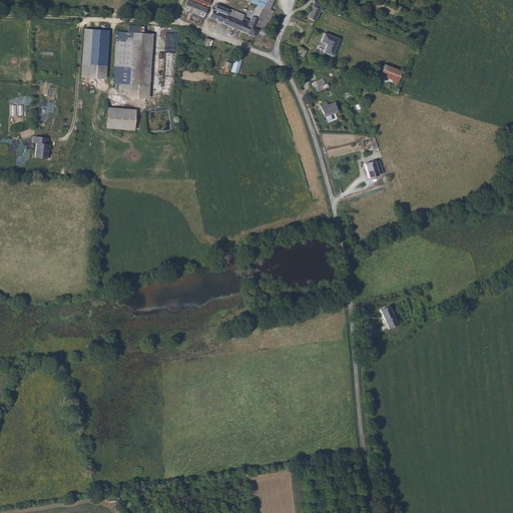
[(208,6),(194,0),(185,0),(184,5),(192,9),(190,13),(195,15),(197,12),(204,15),(208,6)]
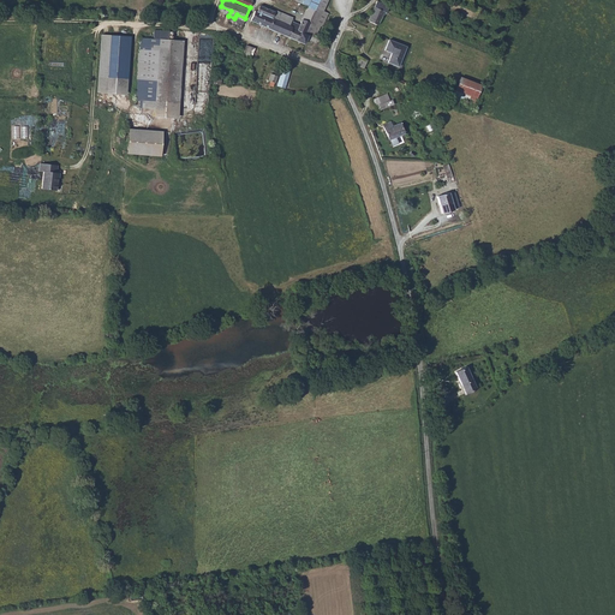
[(320,0),(317,9),(306,31),(310,34),(308,39),(318,42),(321,36),(315,34),(328,5),(329,0),(320,0)]
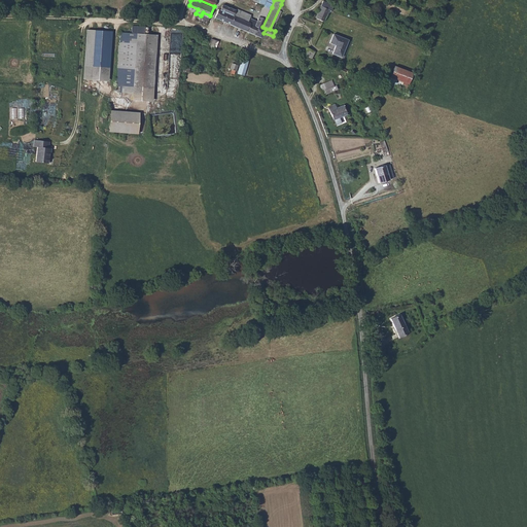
[(220,7),(216,15),(224,20),(231,6),(224,4),(222,8),(220,7)]
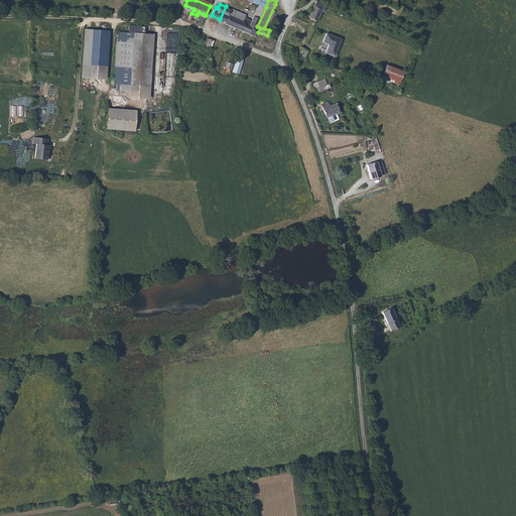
[(251,18),(245,16),(243,19),(246,20),(242,29),(257,36),(258,32),(260,28),(257,26),(266,7),(260,5),(252,23),(250,22),(251,18)]
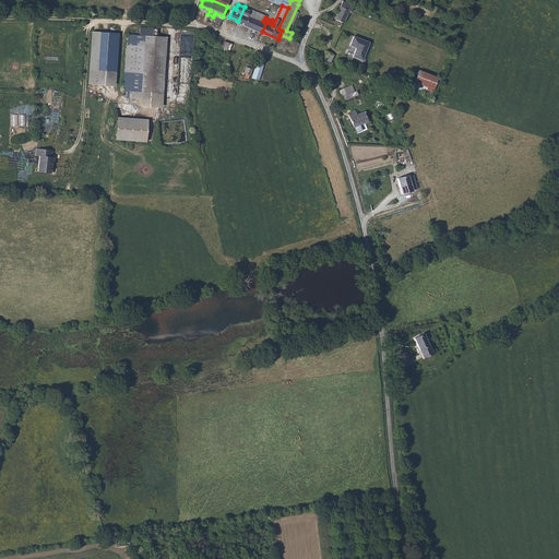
[(252,10),(245,7),(238,21),(262,32),(266,22),(263,21),(265,18),(266,14),(253,8),(252,10)]
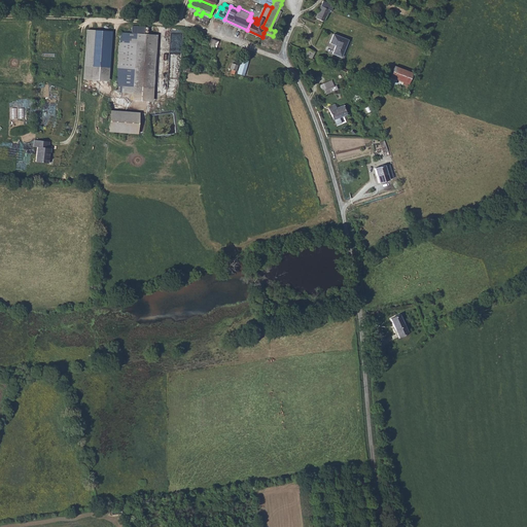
[(330,9),(322,6),(317,18),(325,22),(328,12),(329,11),(330,9)]
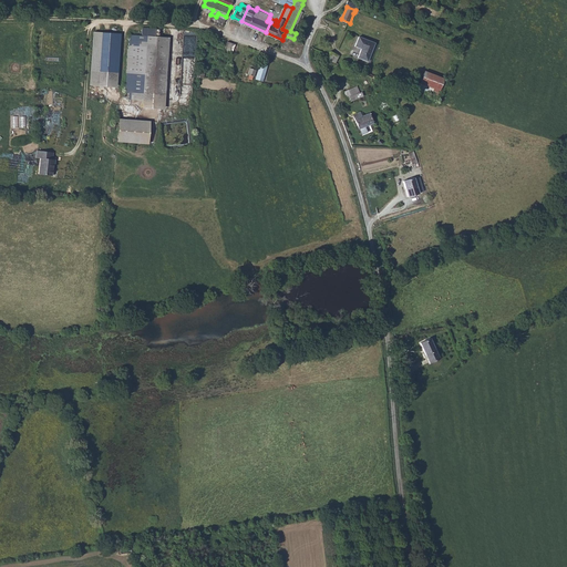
[(120,35),(93,33),(90,86),(116,88),(120,35)]
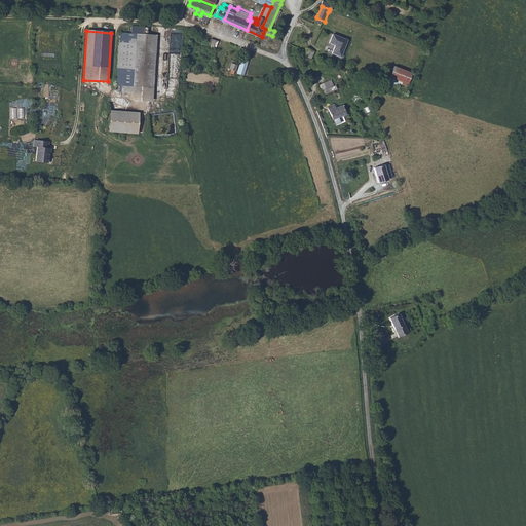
[(132,34),(121,33),(121,44),(135,45),(136,41),(147,42),(148,35),(144,35),(132,34)]
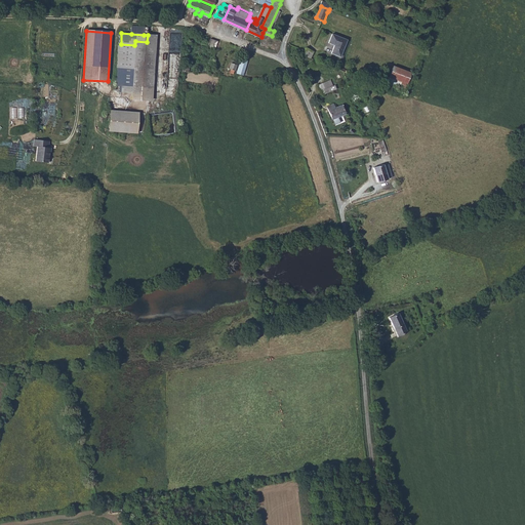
[(154,103),(157,35),(148,35),(147,42),(135,41),(134,45),(121,44),(119,87),(123,87),(123,94),(133,94),(132,102),(154,103)]
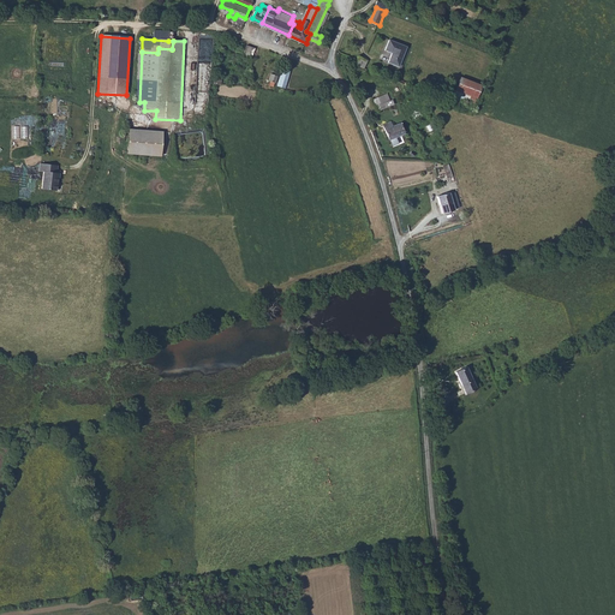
[(389,42),(386,52),(392,54),(388,64),(399,69),(407,48),(389,42)]
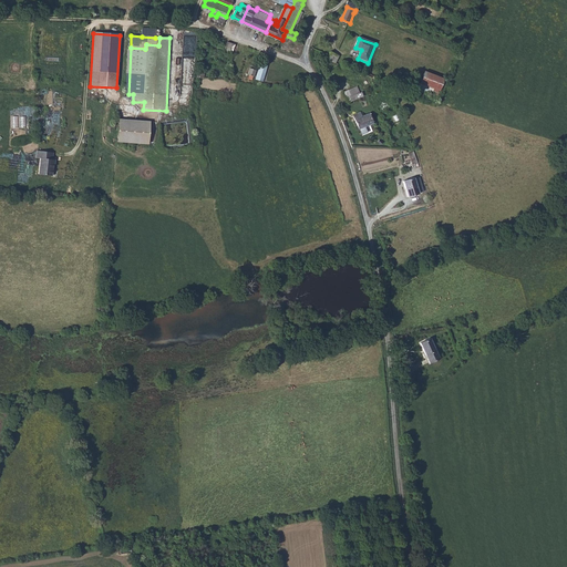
[(227,41),(225,50),(233,52),(235,43),(227,41)]
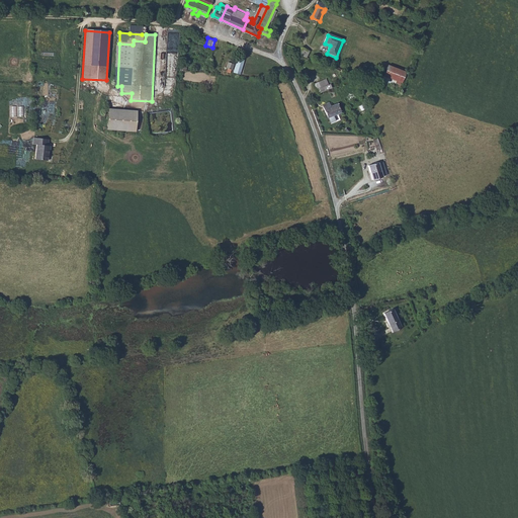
[(308,49),(309,46),(305,44),(301,51),(300,55),(309,59),(309,58),(312,51),(308,49)]
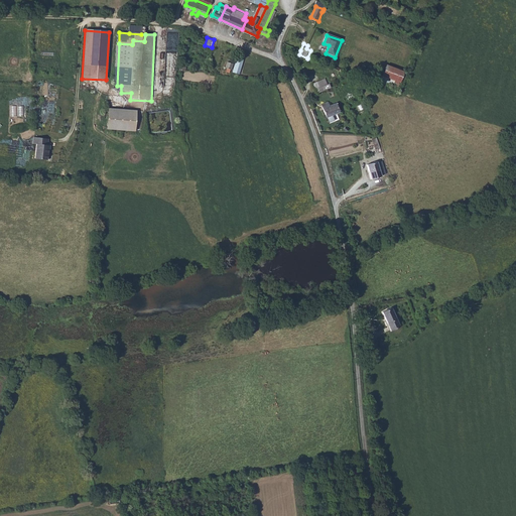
[(237,56),(232,72),(239,74),(244,59),(237,56)]
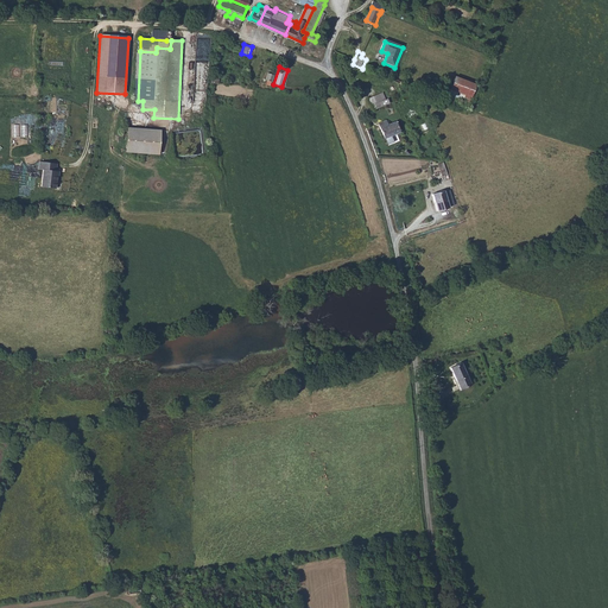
[(455,76),(448,97),(469,105),(476,83),(455,76)]
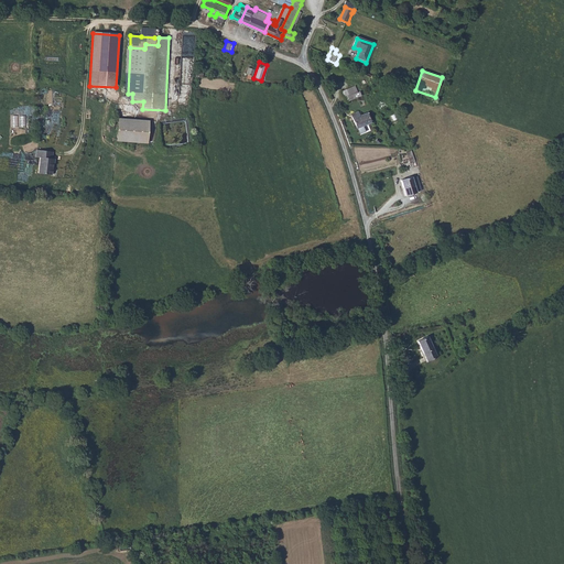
[(343,90),(346,97),(358,93),(356,85),(343,90)]
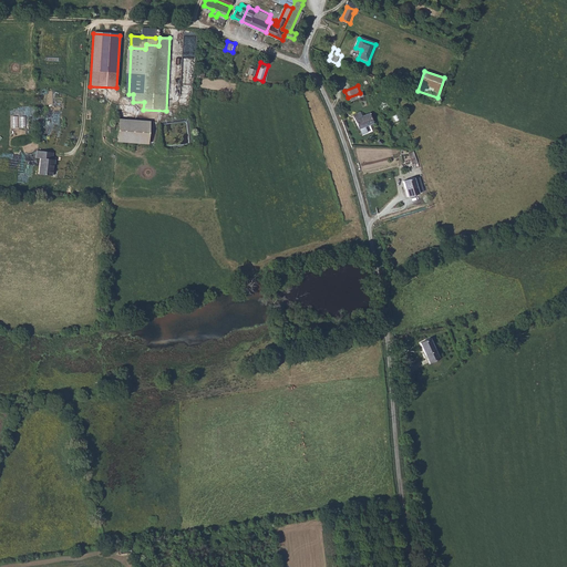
[(360,93),(348,98),(349,102),(364,96),(362,92),(360,93)]
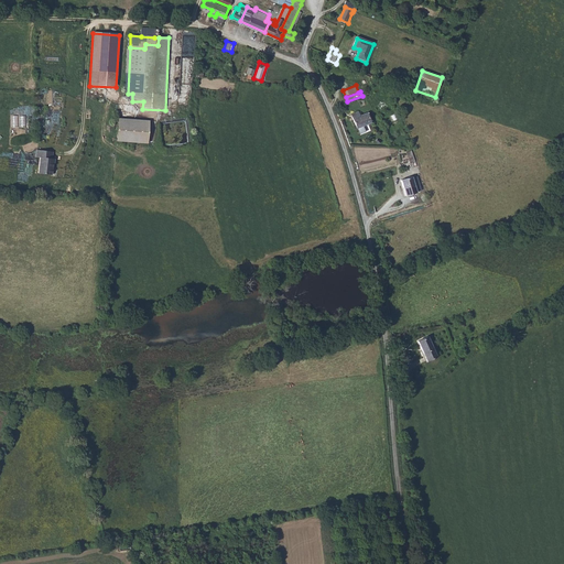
[(359,111),(351,115),(358,129),(359,129),(365,127),(372,123),(368,112),(361,116),(359,111)]
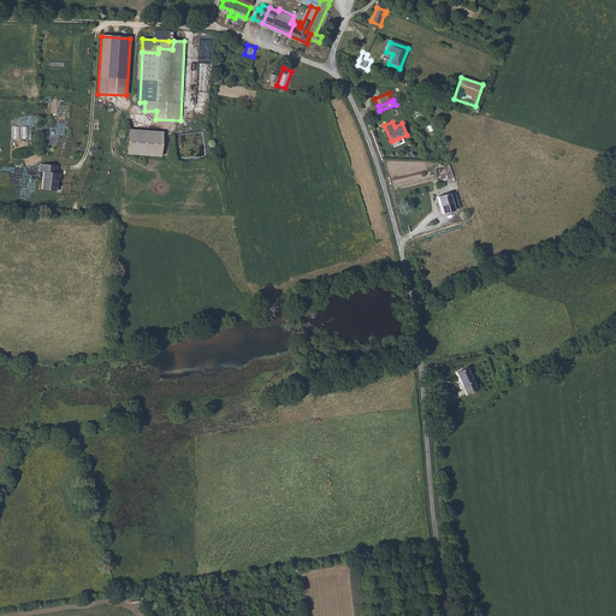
[(169,132),(135,130),(134,154),(167,157),(169,132)]
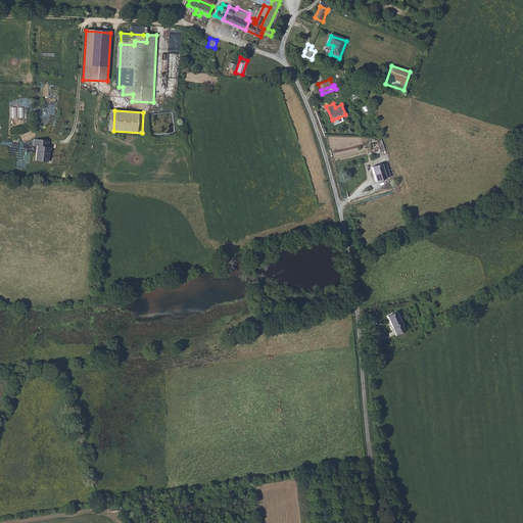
[(56,142),(41,143),(42,149),(45,149),(46,163),(58,163),(57,153),(59,153),(59,148),(56,148),(56,142)]
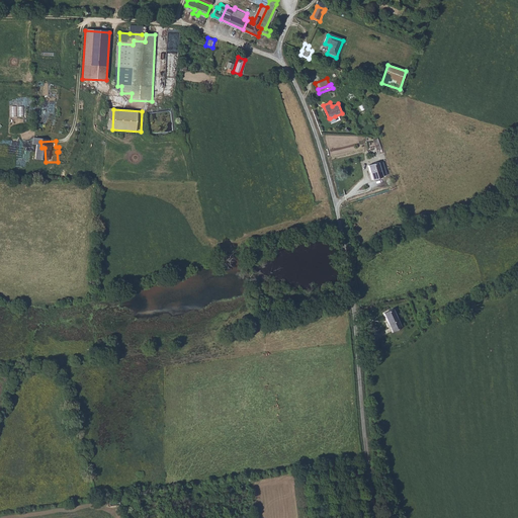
[(381,162),(371,166),(376,180),(386,176),(381,162)]
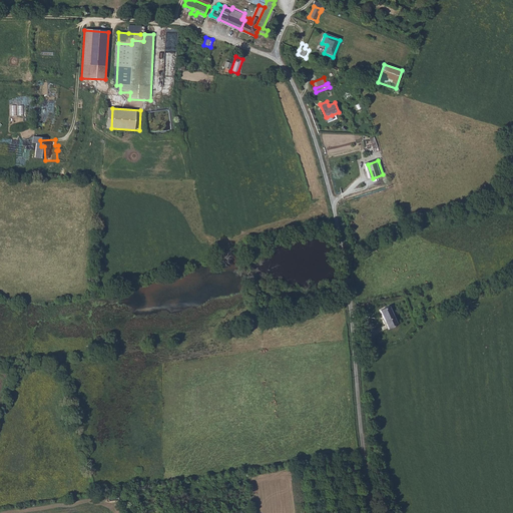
[(397,324),(389,306),(380,310),(388,328),(397,324)]
